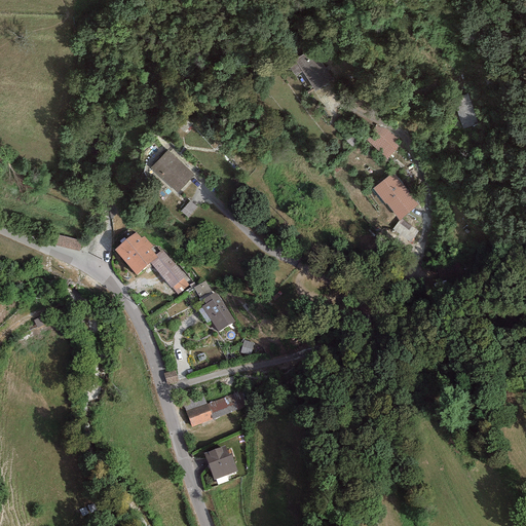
[(458,102),(455,103),(462,128),(477,123),(467,94),(457,97),(458,102)]
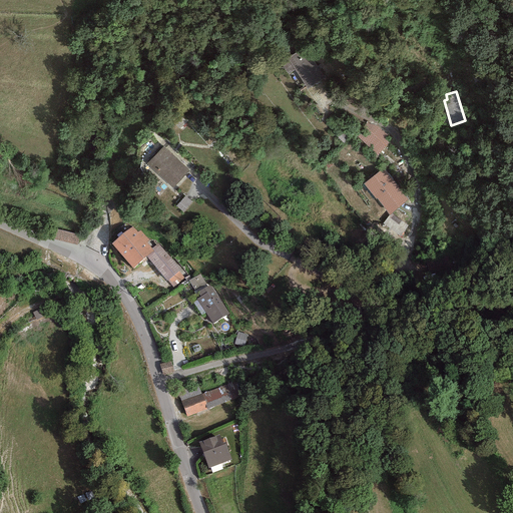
[(349,138),(343,131),(337,137),(343,143),(349,138)]
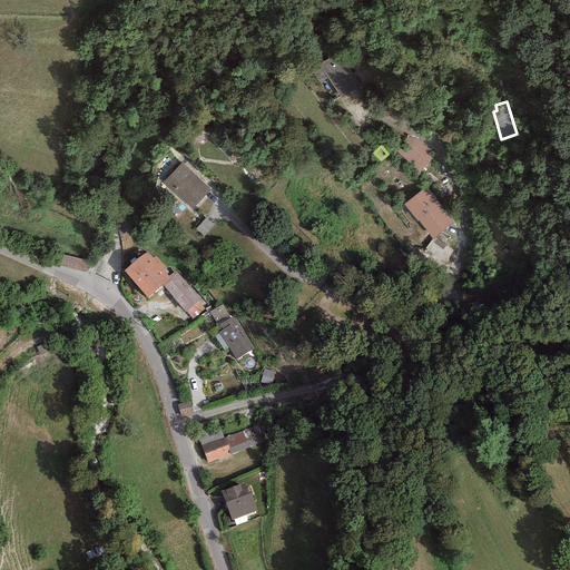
[(210,189),(182,163),(163,183),(192,209),(210,189)]
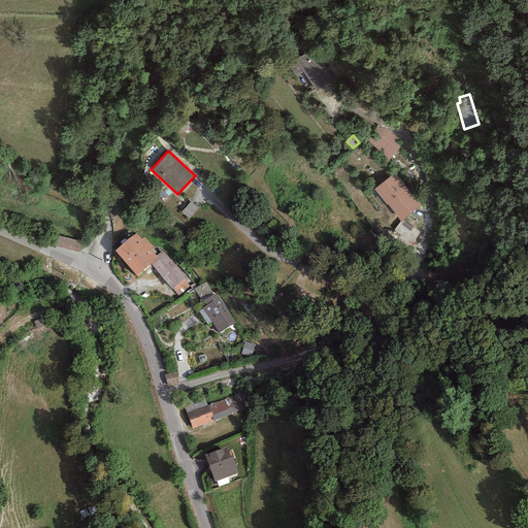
[(421,205),(395,173),(375,190),(401,221),(403,220),(421,205)]
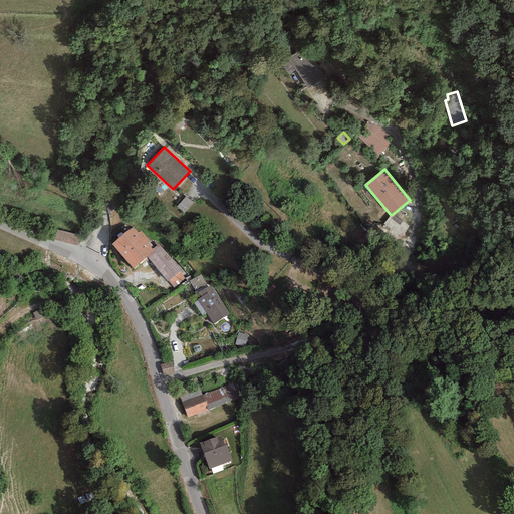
[(192,202),(186,197),(177,207),(184,212),(192,202)]
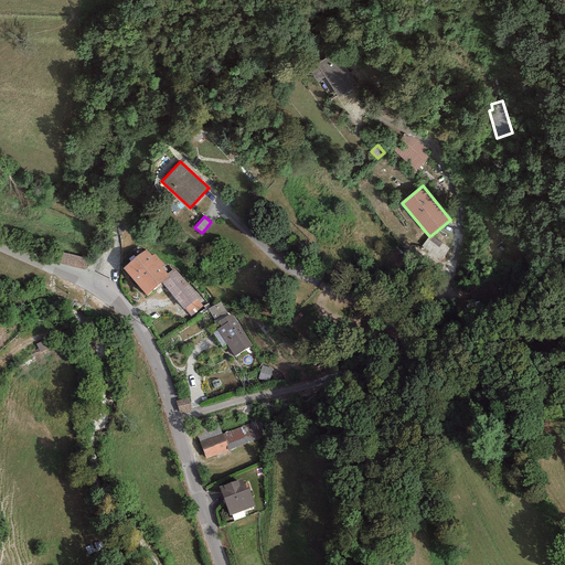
[(432,235),(429,236),(422,246),(440,260),(449,249),(432,235)]
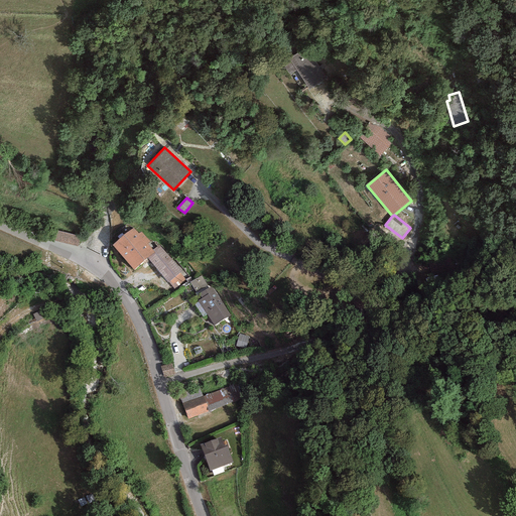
[(113,245),(133,270),(147,258),(155,253),(152,250),(147,244),(149,242),(141,232),(138,234),(133,228),(113,245)]
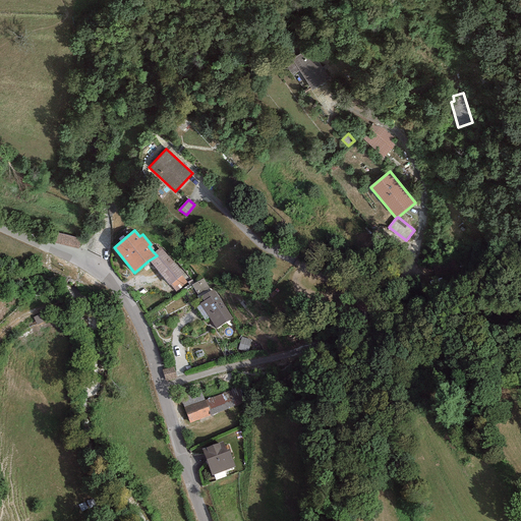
[(80,238),(52,231),(50,240),(78,247),(80,238)]
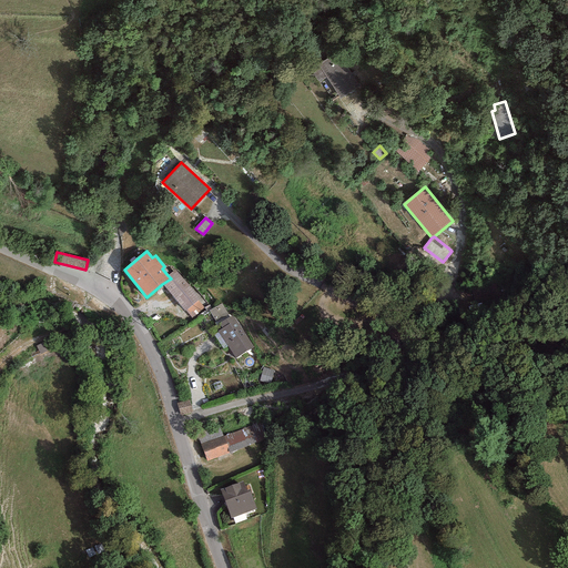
[(175,270),(168,275),(171,279),(162,284),(184,312),(185,311),(192,318),(208,306),(175,270)]
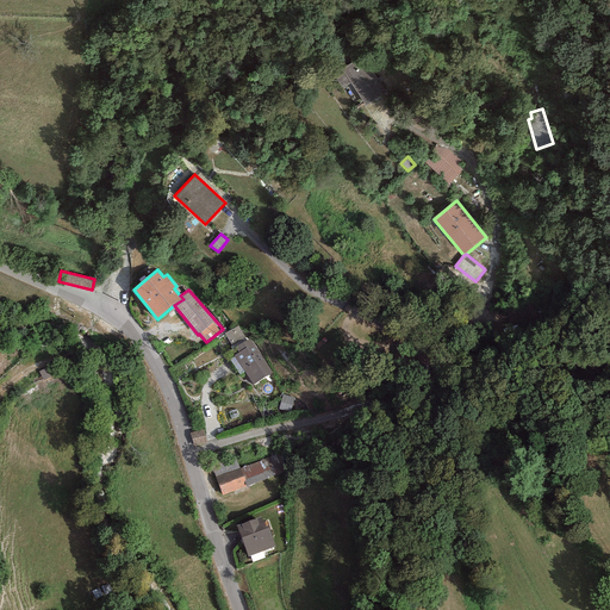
[(236,348),(247,341),(237,325),(224,334),(232,349),(236,348)]
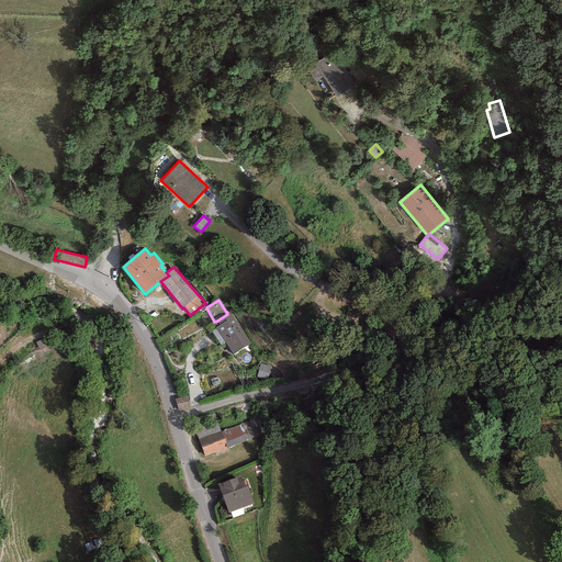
[(215,327),(233,355),(250,344),(229,312),(227,314),(217,321),(220,325),(215,327)]
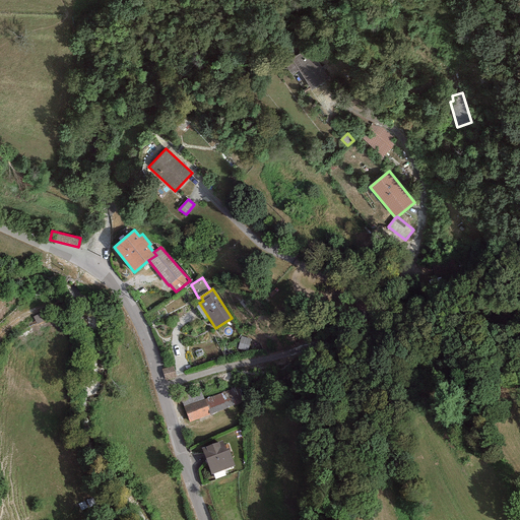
[(251,339),(241,336),(238,349),(248,351),(251,339)]
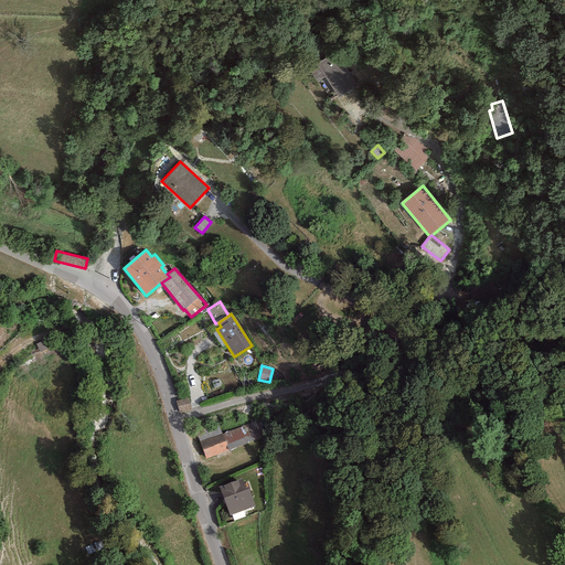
[(188,398),(176,402),(180,414),(191,411),(188,398)]
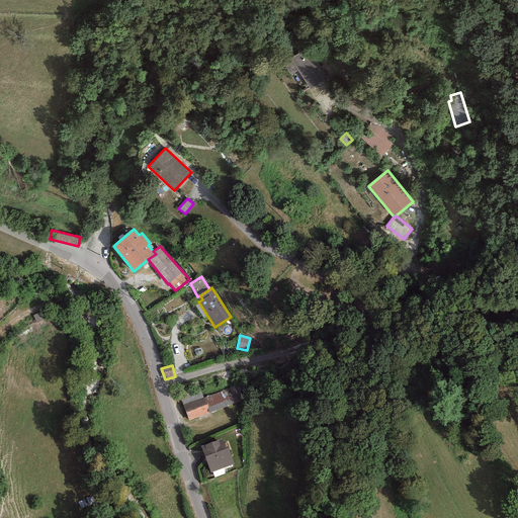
[(237,383),(203,398),(209,413),(243,399),(237,383)]
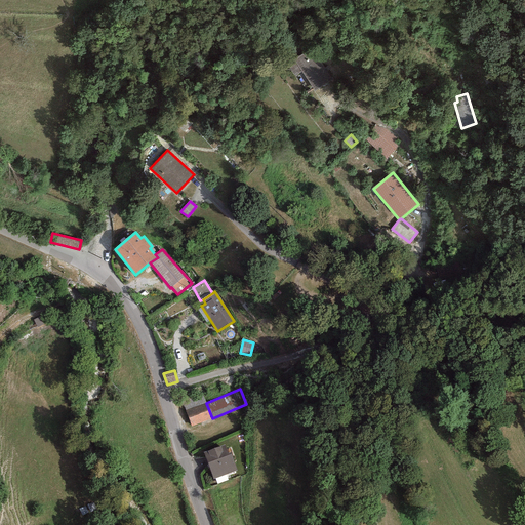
[(186,411),(206,403),(202,393),(182,400),(186,411)]
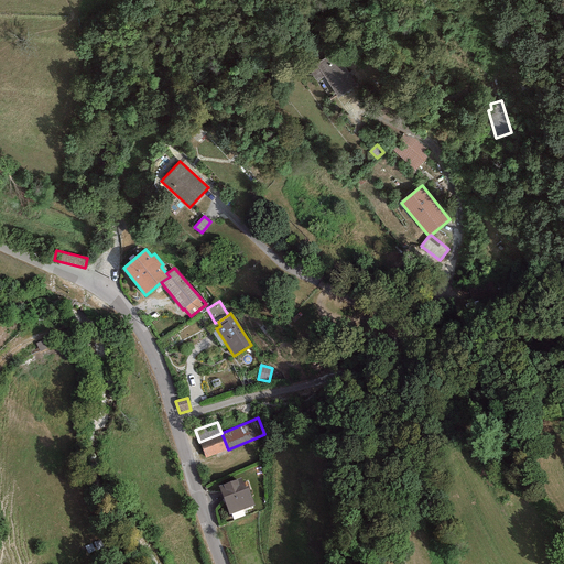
[(228,449),(221,433),(199,442),(205,458),(228,449)]
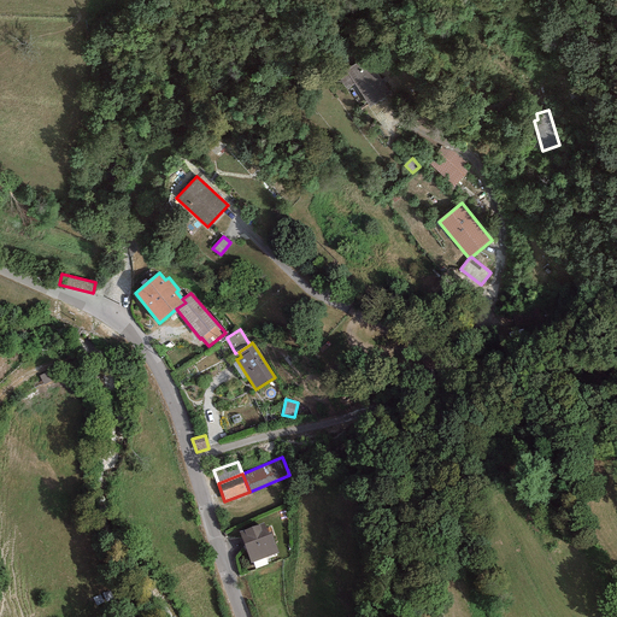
[(239,532),(251,563),(278,552),(270,532),(268,533),(264,523),(239,532)]
